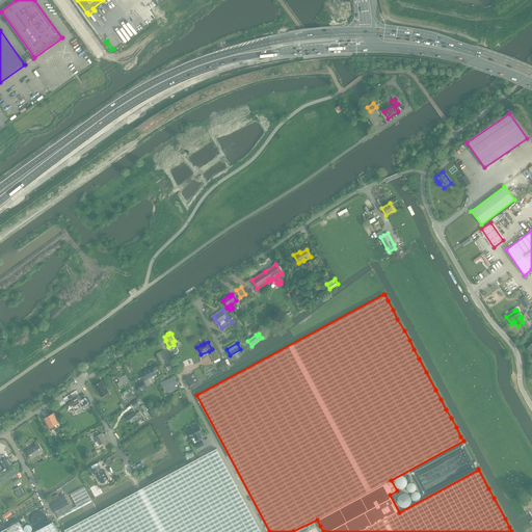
[(212,349),(209,351),(214,361),(215,364),(220,362),(219,358),(215,351),(213,352),(212,349)]
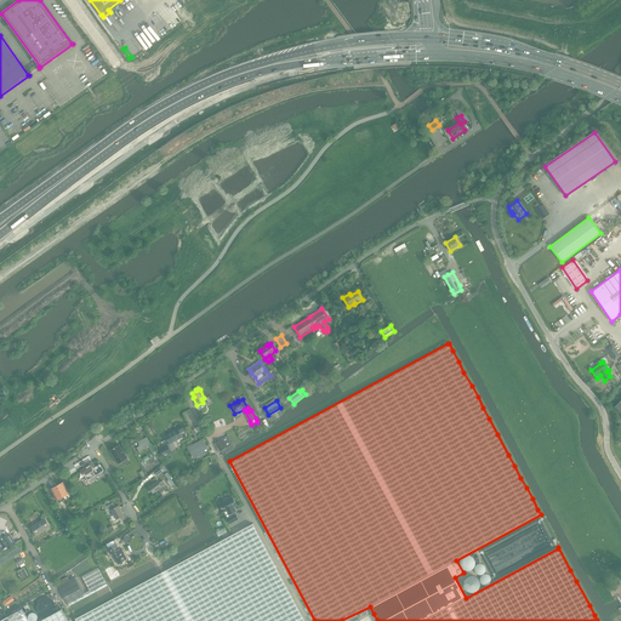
[(182,437),(180,433),(184,431),(181,425),(176,427),(177,429),(165,436),(169,444),(182,437)]
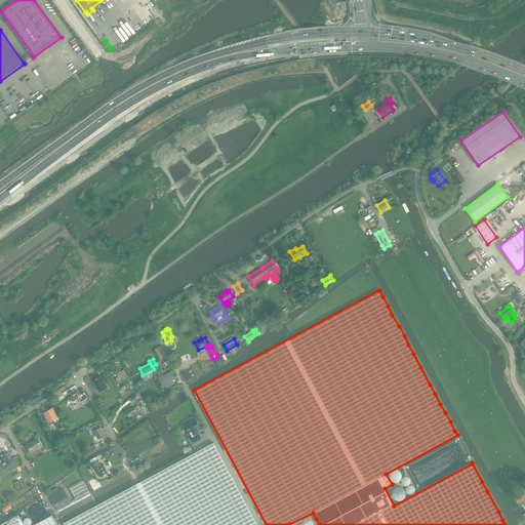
[(192,368),(180,375),(186,382),(187,381),(189,385),(194,381),(198,378),(192,368)]
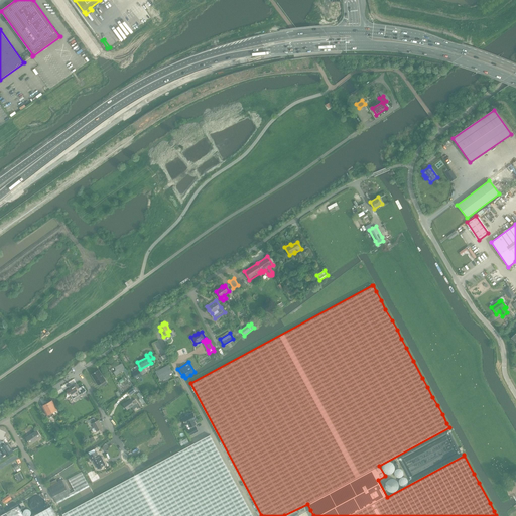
[(116,371),(114,372),(116,376),(123,372),(127,380),(131,378),(126,368),(125,369),(122,363),(115,368),(116,371)]
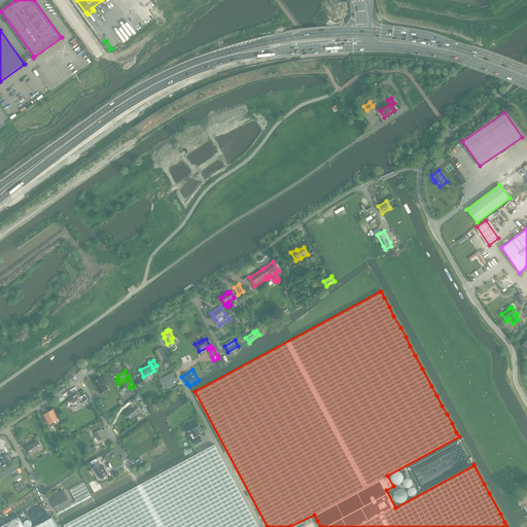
[(172,382),(176,380),(172,373),(160,380),(164,387),(169,384),(171,387),(174,385),(172,382)]
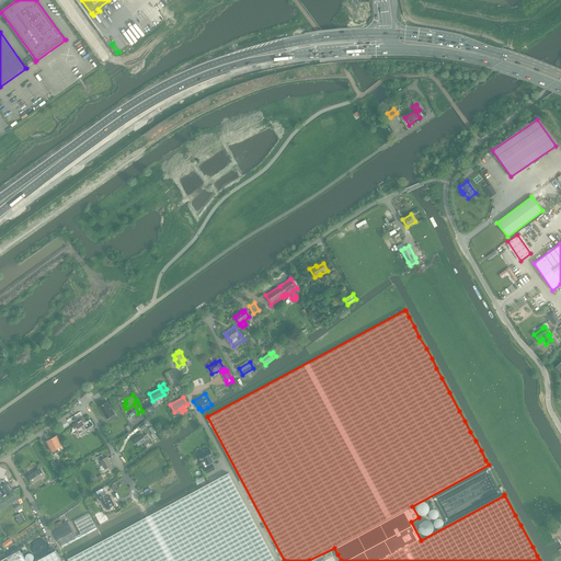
[(151,401),(144,404),(148,413),(155,409),(151,401)]
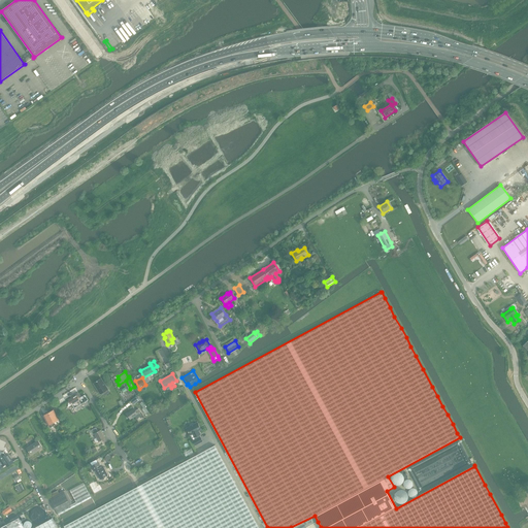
[(101,378),(98,381),(97,381),(94,384),(101,394),(108,389),(101,378)]
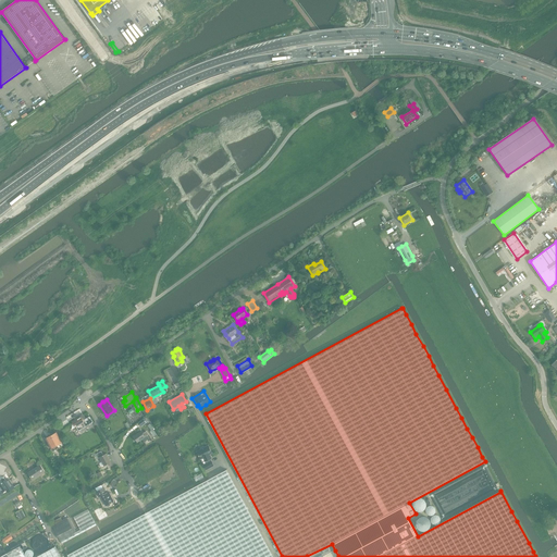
[(75,420),(72,422),(75,426),(78,431),(85,426),(94,422),(89,417),(84,420),(82,416),(77,419),(76,417),(75,418),(75,420)]
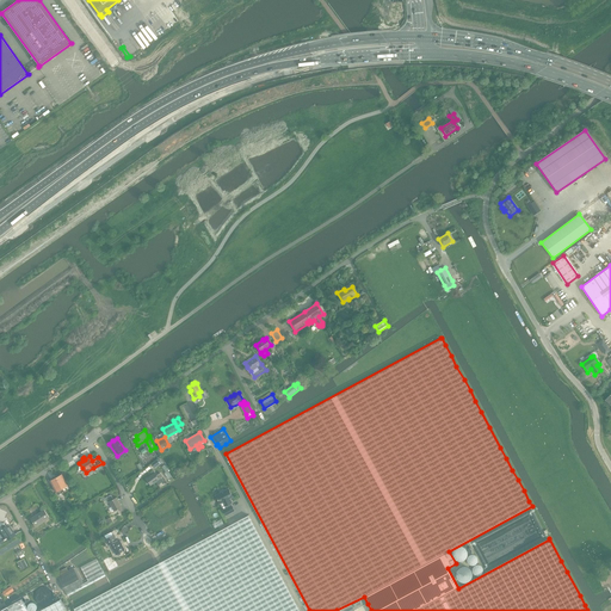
[(154,473),(147,479),(148,481),(148,482),(149,485),(150,485),(152,486),(156,482),(158,485),(164,481),(161,477),(164,476),(160,473),(156,476),(154,473)]
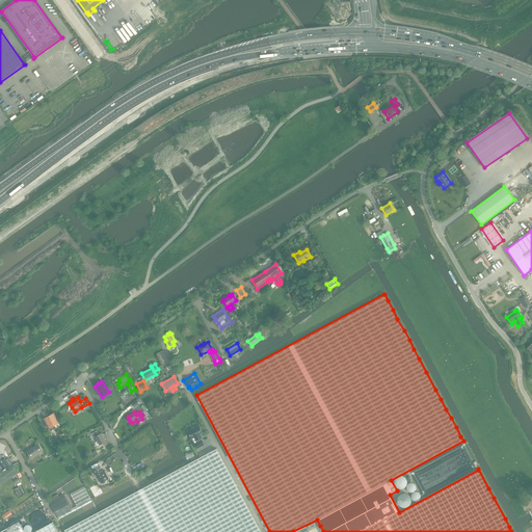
[(54,413),(49,416),(55,426),(59,423),(54,413)]
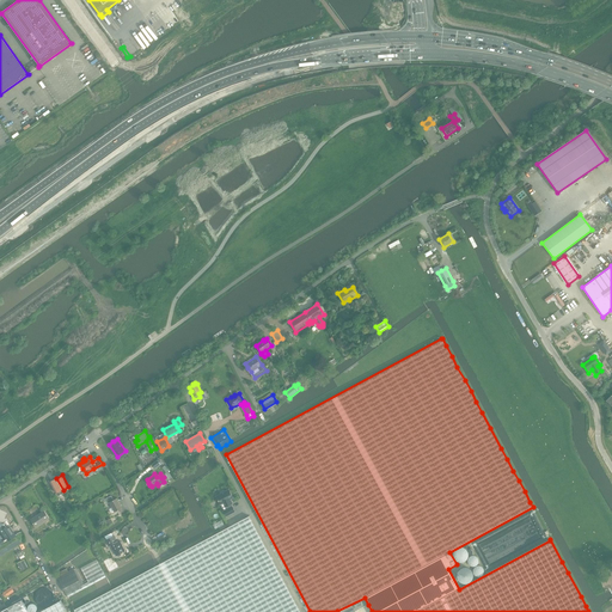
[(63,491),(63,490),(56,478),(50,482),(57,495),(63,491)]
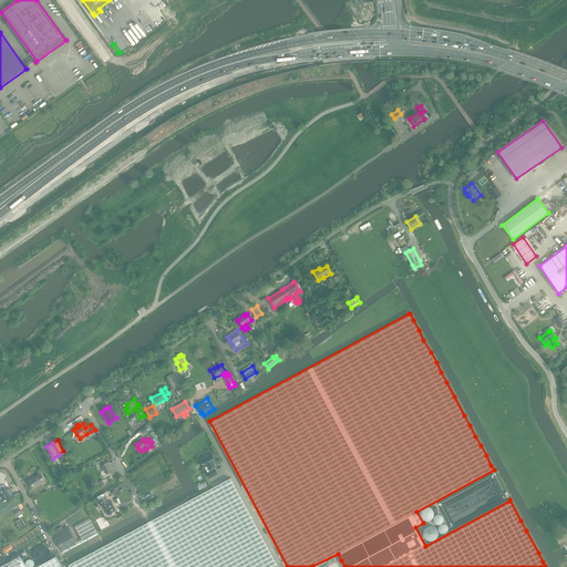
[(213,467),(215,466),(214,463),(216,461),(212,453),(208,455),(207,454),(204,456),(204,457),(200,460),(204,467),(207,466),(209,470),(210,472),(207,473),(210,478),(217,474),(215,470),(214,470),(213,467)]
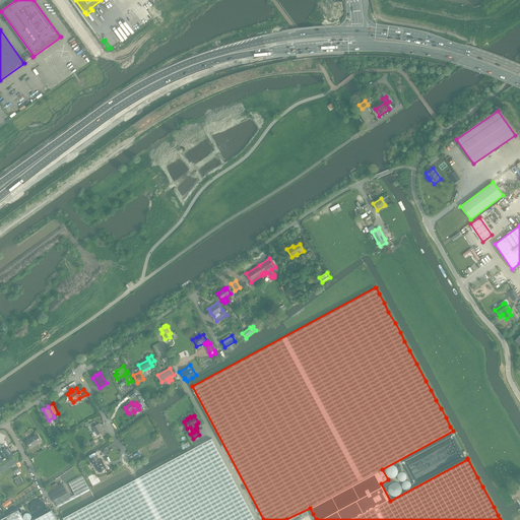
[(94,420),(89,424),(91,428),(93,427),(95,431),(93,432),(92,433),(94,436),(95,436),(98,435),(104,432),(100,424),(96,425),(94,420)]
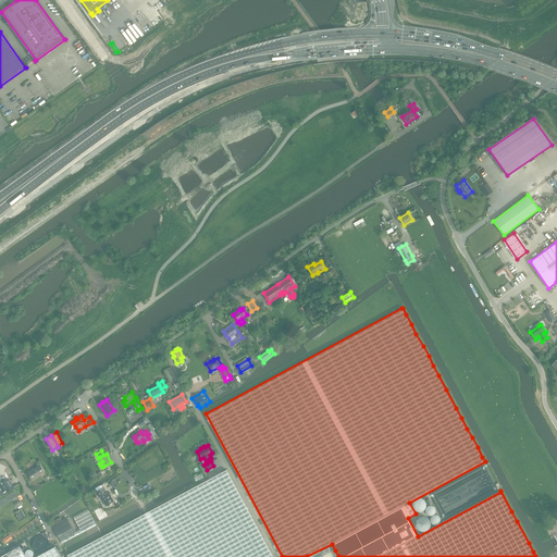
[(32,480),(45,471),(40,465),(27,473),(32,480)]
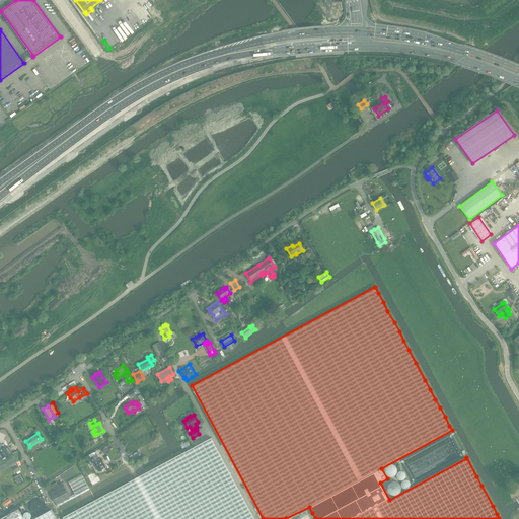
[(254,518),(231,474),(211,438),(142,474),(63,517),(64,518),(254,518)]
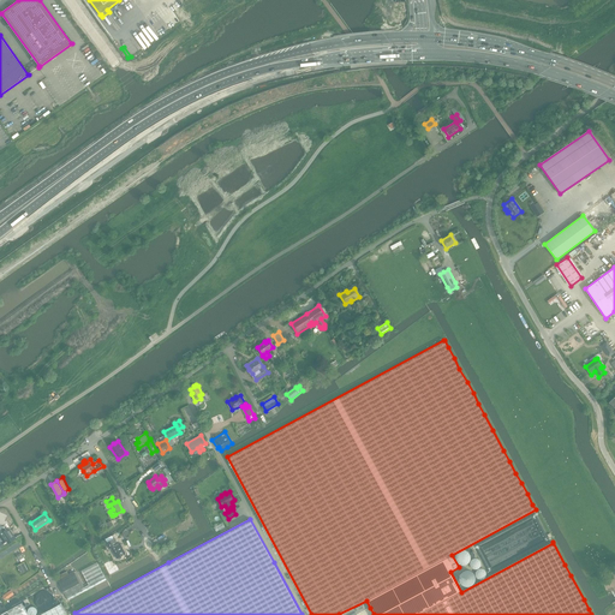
[(0,539),(3,543),(6,539),(9,543),(16,538),(9,529),(6,530),(4,529),(1,530),(0,530),(0,531),(0,530),(0,539)]
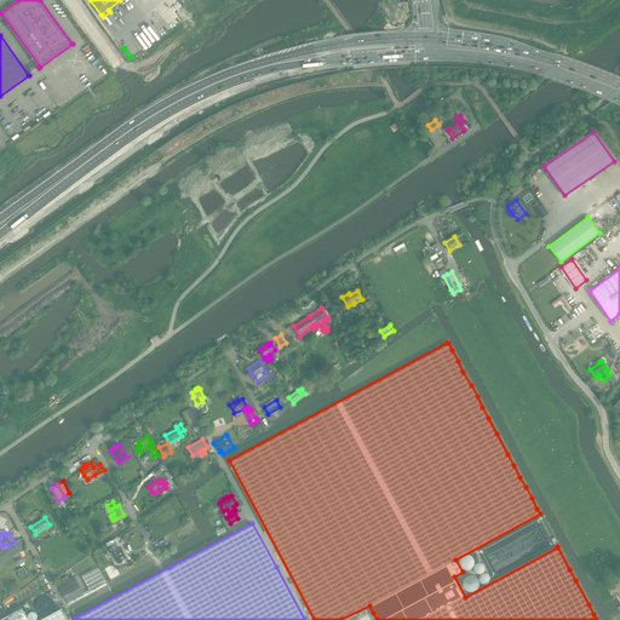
[(114,540),(107,544),(108,546),(107,547),(110,552),(112,551),(118,563),(119,562),(119,563),(120,564),(122,563),(122,562),(122,561),(125,560),(124,560),(126,558),(124,554),(120,547),(119,547),(116,543),(115,543),(114,540)]
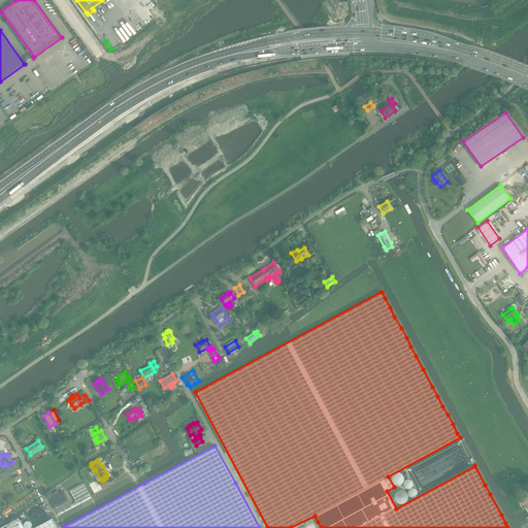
[(21,483),(14,486),(19,492),(24,489),(21,483)]
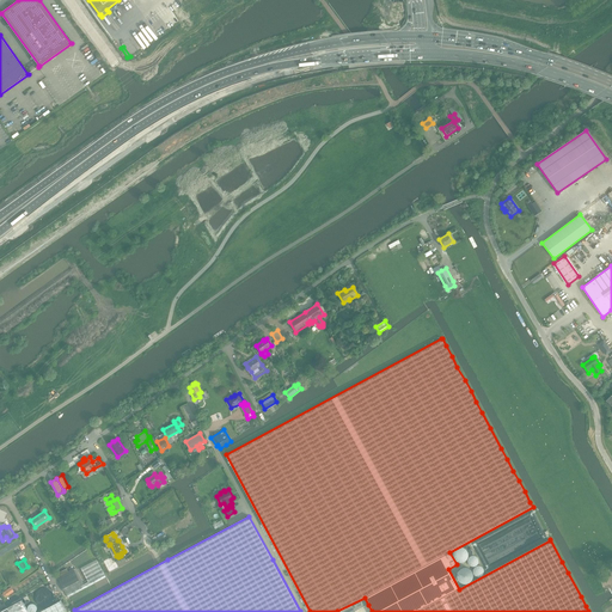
[(97,560),(81,568),(89,582),(67,594),(68,597),(106,576),(97,560)]
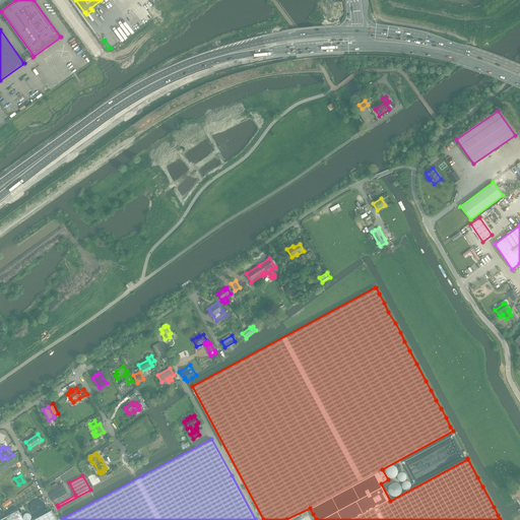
[(88,477),(93,484),(100,481),(99,477),(94,479),(92,475),(88,477)]
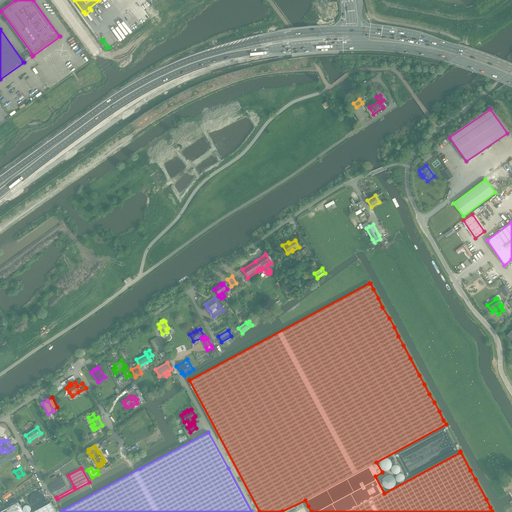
[(48,483),(55,497),(69,490),(61,476),(57,478),(56,475),(48,480),(49,482),(48,483)]
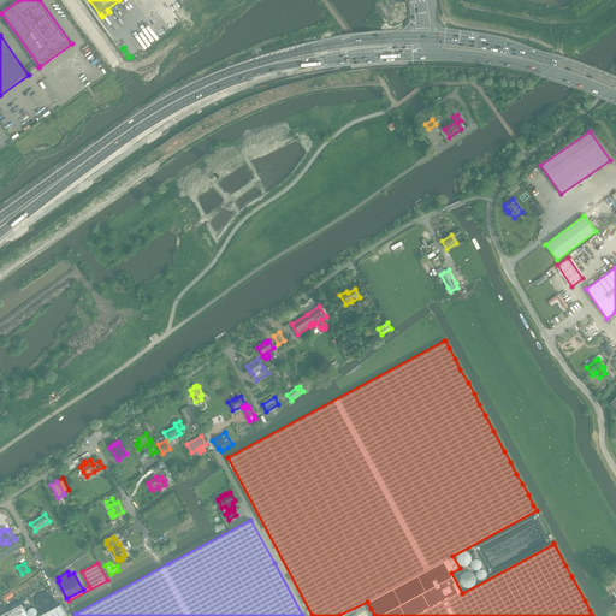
[(466,586),(468,587),(471,587),(473,586),(474,584),(475,581),(477,579),(475,576),(474,575),(473,573),(471,572),(468,572),(466,572),(463,573),(462,574),(461,576),(460,579),(461,581),(462,584),(463,586),(466,586)]
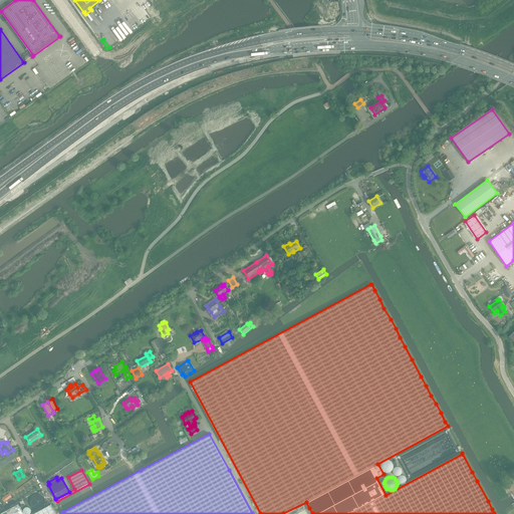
[(12,497),(9,493),(2,498),(5,501),(12,497)]
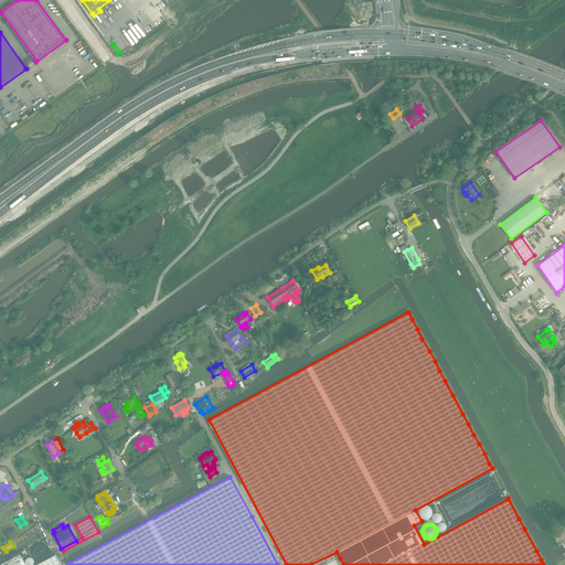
[(61,564),(55,555),(36,564),(27,564),(21,553),(0,564),(61,564)]
